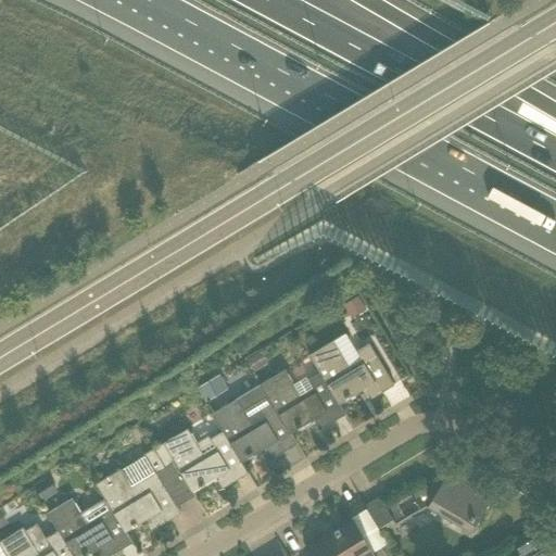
[(351,317),(366,308),(358,295),(343,305),(351,317)]
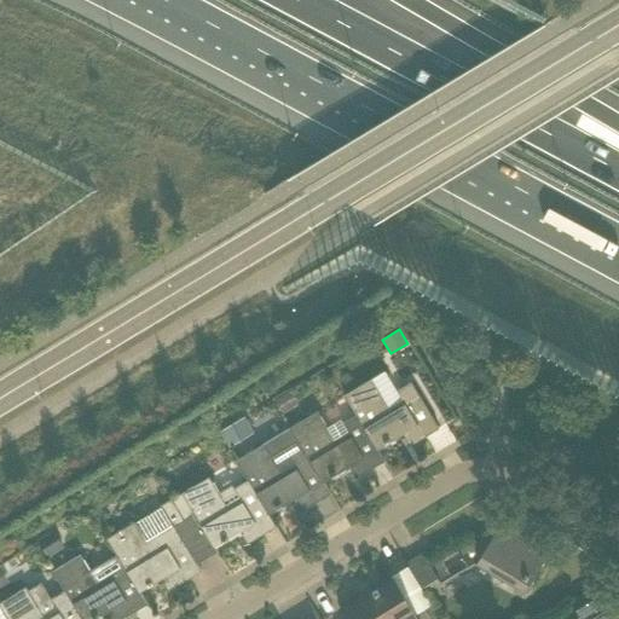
[(356,415),(379,450),(404,434),(411,446),(439,429),(411,382),(398,391),(386,371),(345,397),(356,415)]
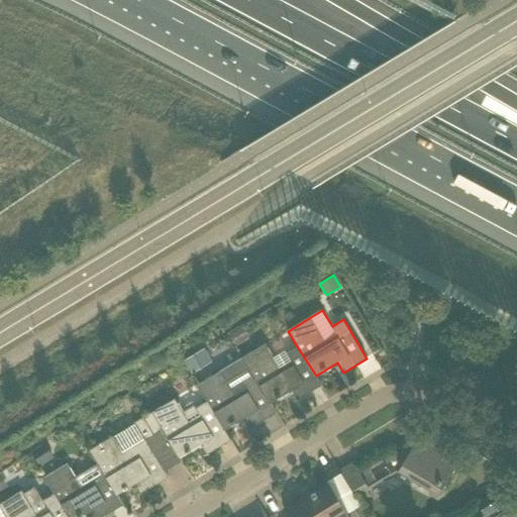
[(249,337),(242,326),(230,334),(237,345),(249,337)]
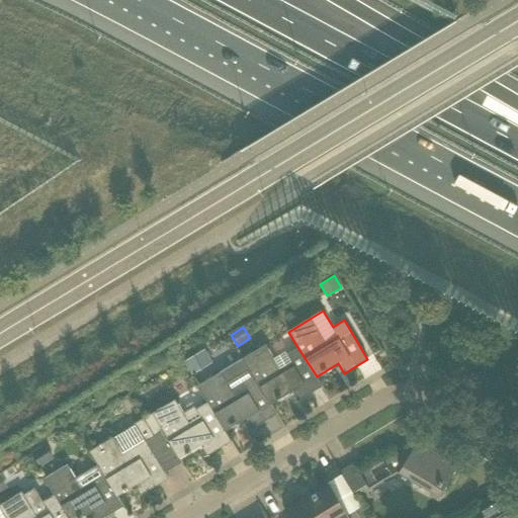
[(245,361),(271,404),(292,391),(298,401),(323,386),(317,376),(297,347),(286,354),(285,352),(273,358),(266,345),(243,358),(245,361)]
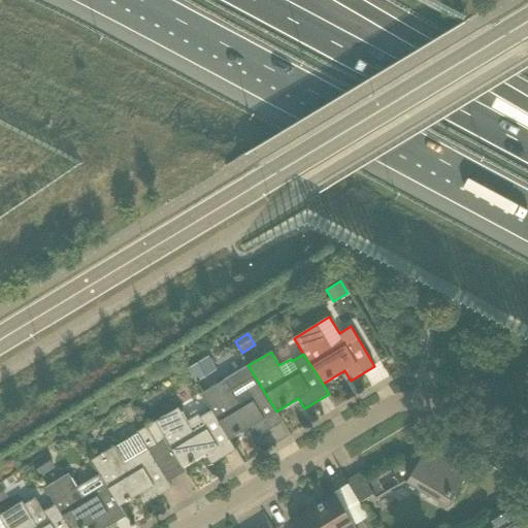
[(196,382),(206,375),(198,362),(188,368),(196,382)]
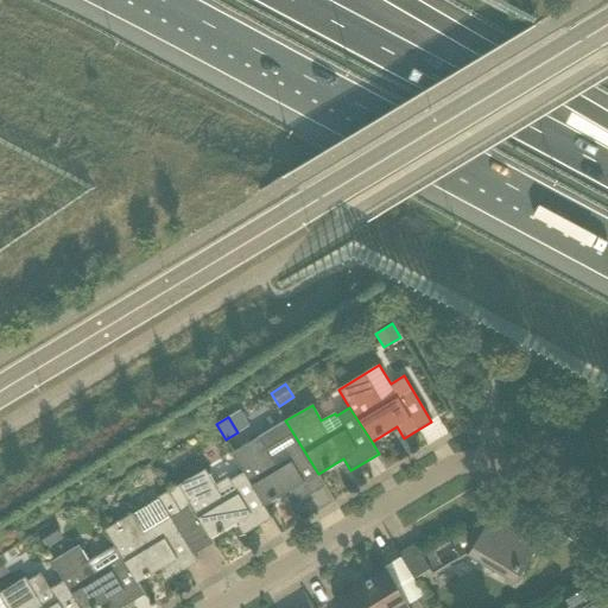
[(244,472),(265,506),(290,491),(297,502),(325,486),(318,474),(287,424),(261,439),(259,437),(233,453),(244,472)]
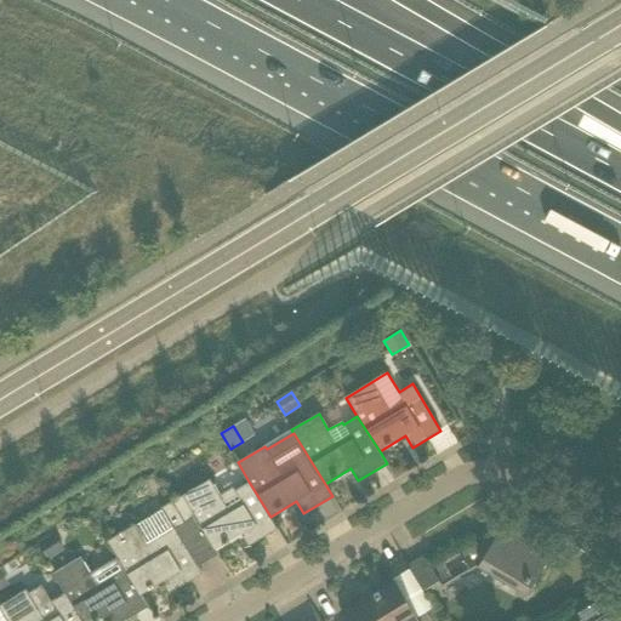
[(195,516),(215,550),(241,534),(249,546),(278,529),(271,517),(249,482),(235,490),(240,497),(227,505),(211,478),(172,501),(186,522),(195,516)]
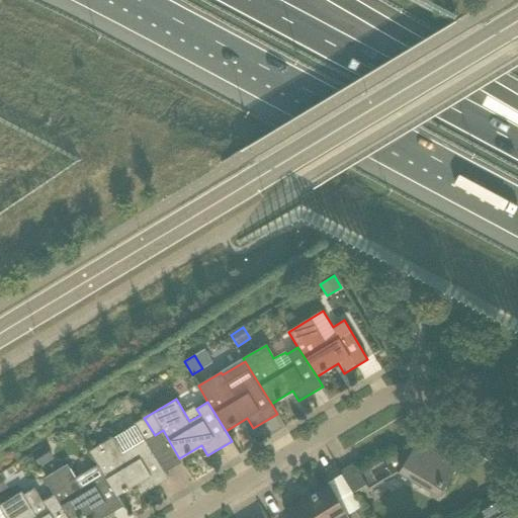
[(145,493),(169,479),(146,440),(155,435),(144,418),(90,450),(97,463),(117,496),(139,483),(145,493)]
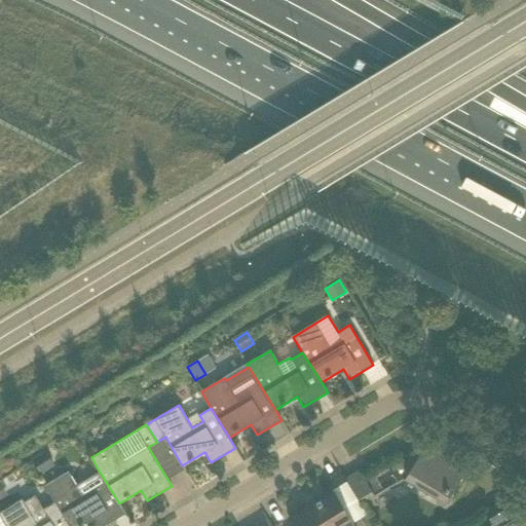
[(399,458),(387,465),(398,482),(403,478),(405,479),(405,480),(447,504),(466,471),(425,445),(413,465),(399,458)]
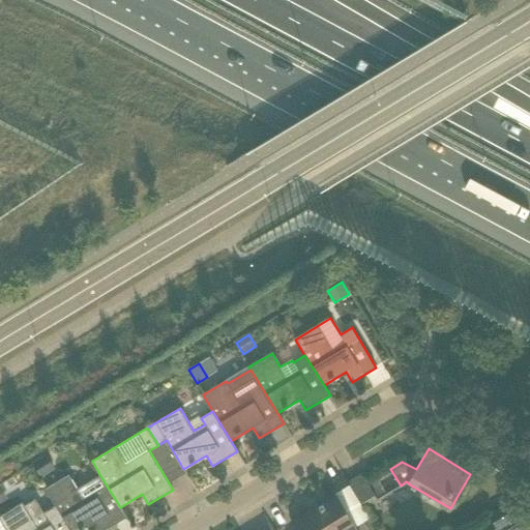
[(55,469),(46,454),(33,464),(41,477),(55,469)]
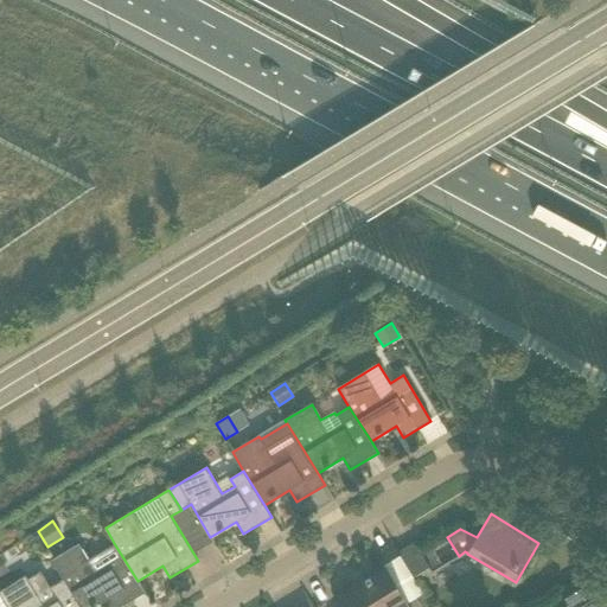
[(64,579),(81,606),(94,606),(110,598),(115,606),(121,606),(145,593),(138,581),(114,543),(88,558),(78,544),(52,560),(64,579)]
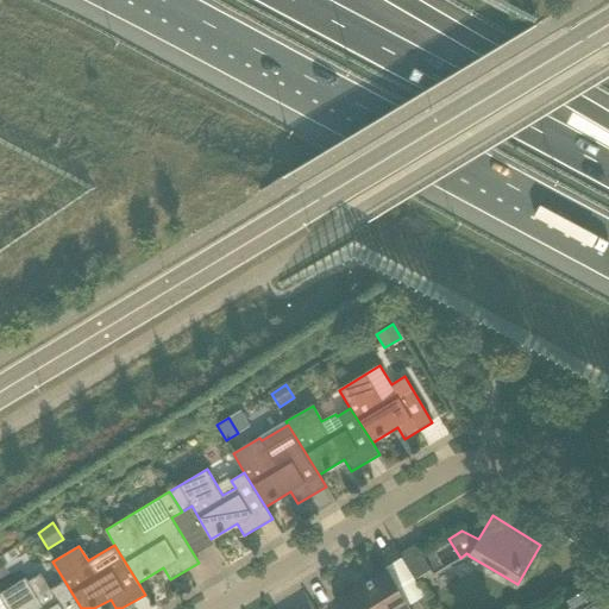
[(435,576),(422,554),(418,545),(401,554),(419,585),(424,592),(437,584),(433,578),(437,577),(435,576)]
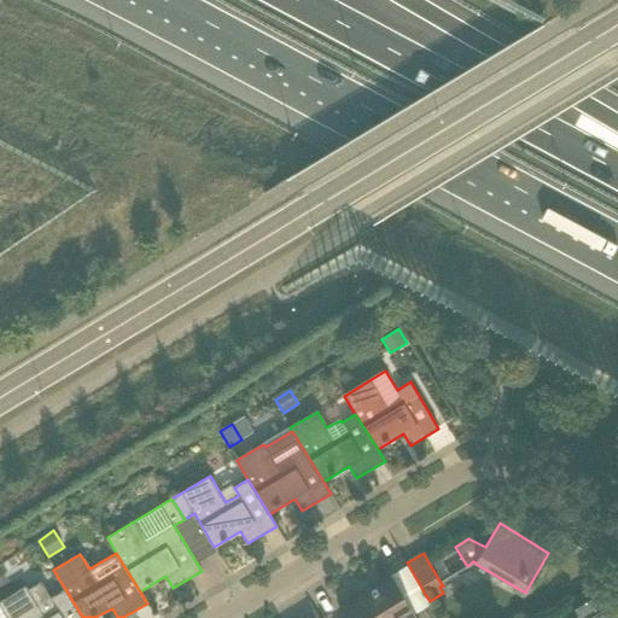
[(356,599),(339,608),(344,617),(417,617),(394,579),(378,589),(377,588),(372,590),(373,592),(357,601),(356,599)]
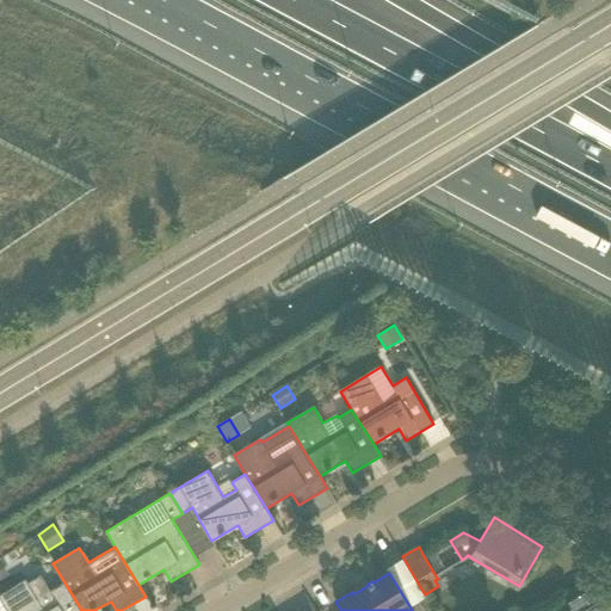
[(81,610),(65,582),(51,591),(41,574),(28,582),(25,580),(0,594),(0,597),(8,610),(81,610)]
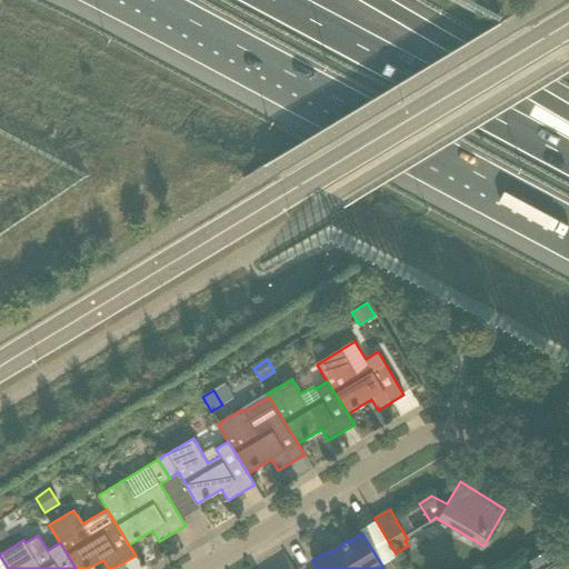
[(561,559),(559,559),(558,560),(556,556),(561,552),(552,537),(522,555),(531,568),(568,568),(568,561),(568,560),(566,559),(565,559),(562,559),(561,559)]
